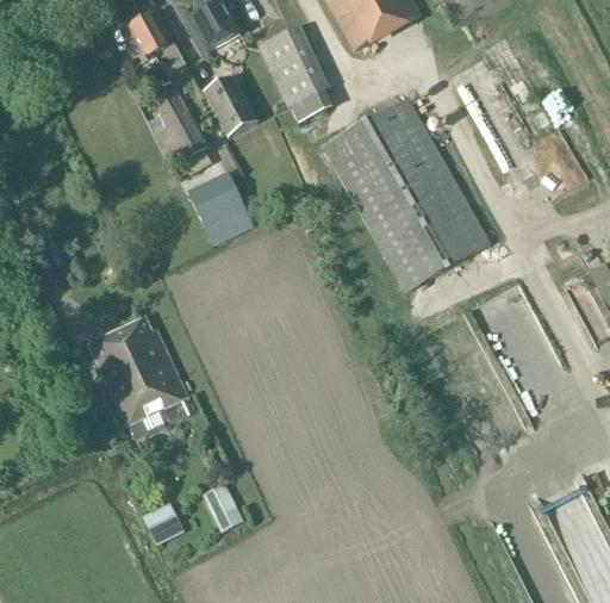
[(206,51),(241,32),(222,0),(195,0),(200,8),(187,16),(206,51)]
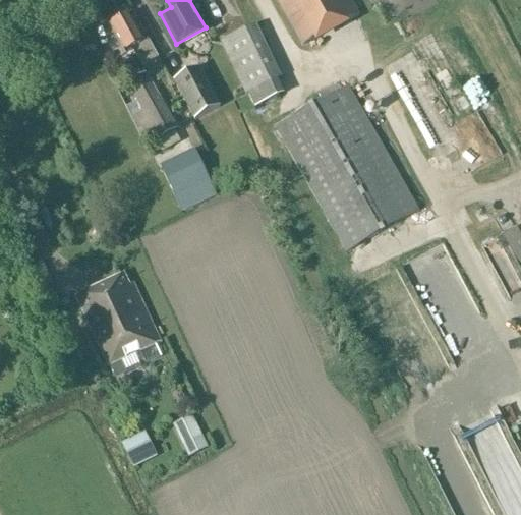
[(278,0),(302,42),(361,9),(357,2),(355,4),(353,0),(278,0)]
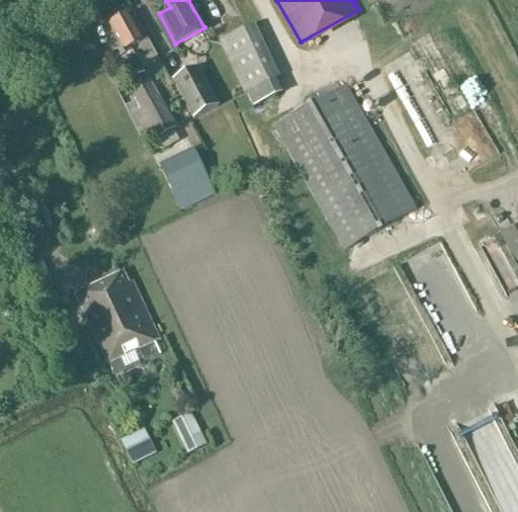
[(142,62),(157,54),(147,35),(143,37),(128,10),(109,20),(124,49),(132,45),(142,62)]
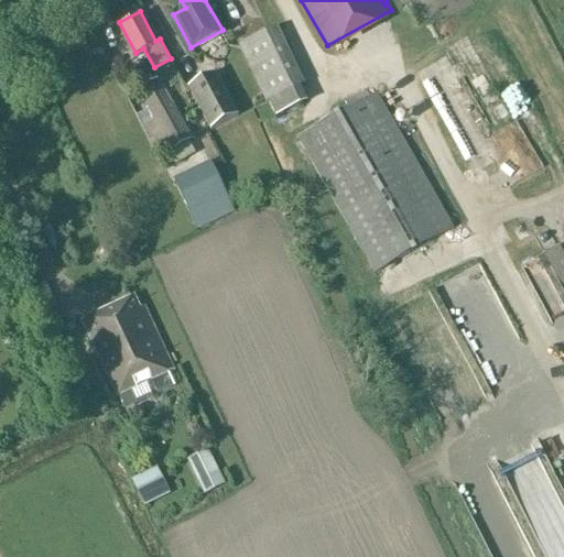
[(302,80),(275,25),(239,42),(266,98),(269,97),(275,112),(301,100),(293,85),(302,80)]
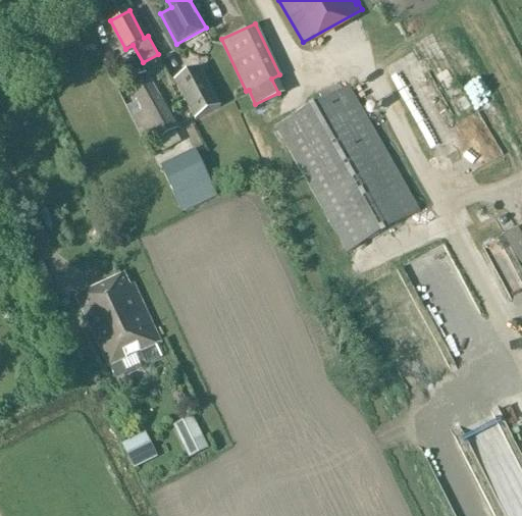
[(195,116),(220,103),(199,63),(173,76),(195,116)]
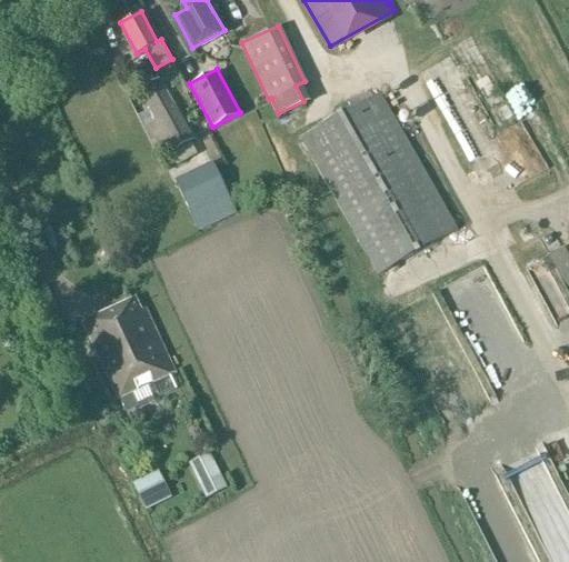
[(175,148),(192,137),(158,74),(139,86),(175,148)]
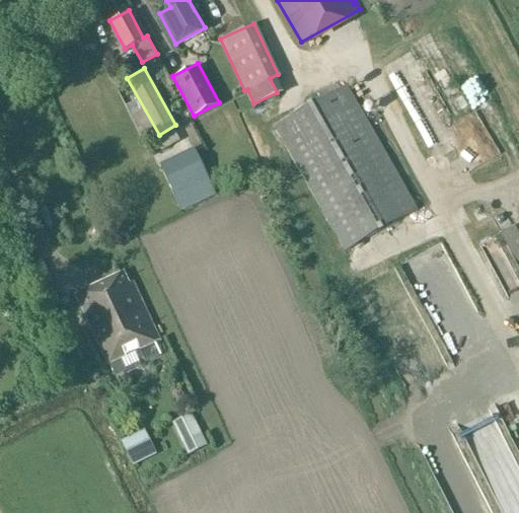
[(420,70),(411,77),(426,97),(428,95),(437,107),(444,101),(420,70)]
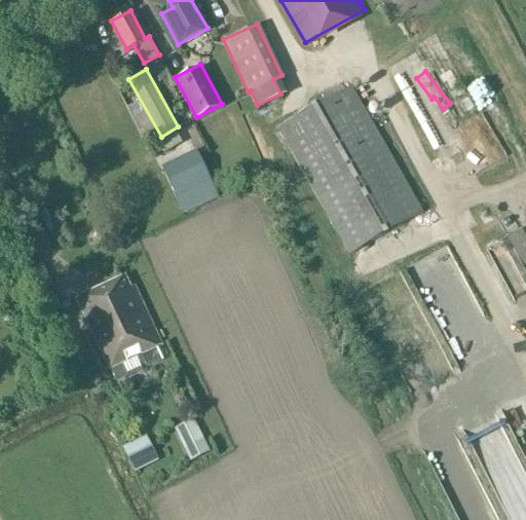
[(349,250),(422,209),(351,83),(278,124),(349,250)]
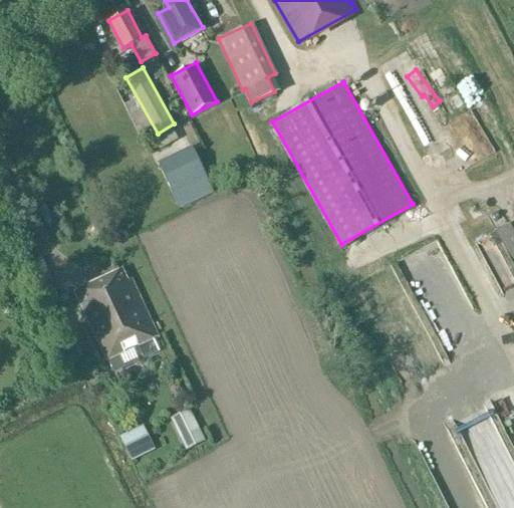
[(192,144),(160,159),(174,187),(205,172),(192,144)]
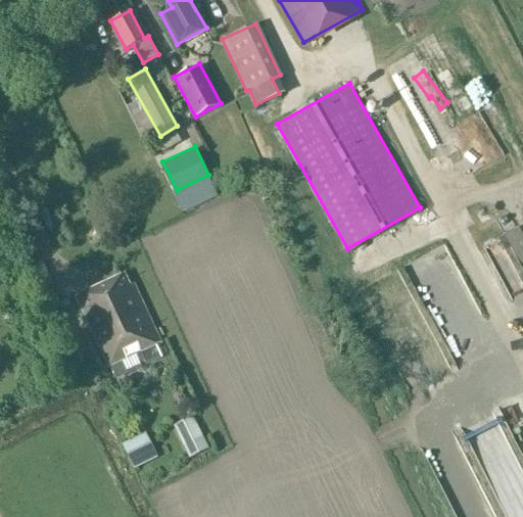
[(85,190),(92,188),(87,176),(81,179),(85,190)]
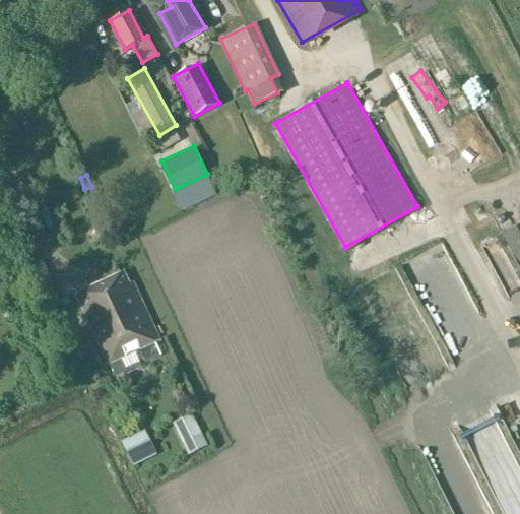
[(76,293),(109,361),(109,360),(113,368),(123,363),(120,356),(158,337),(133,280),(129,282),(123,270),(76,292),(76,293)]
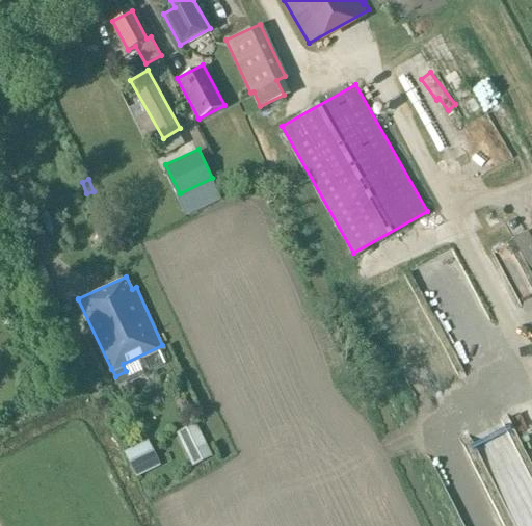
[(187,453),(208,443),(196,420),(176,430),(187,453)]
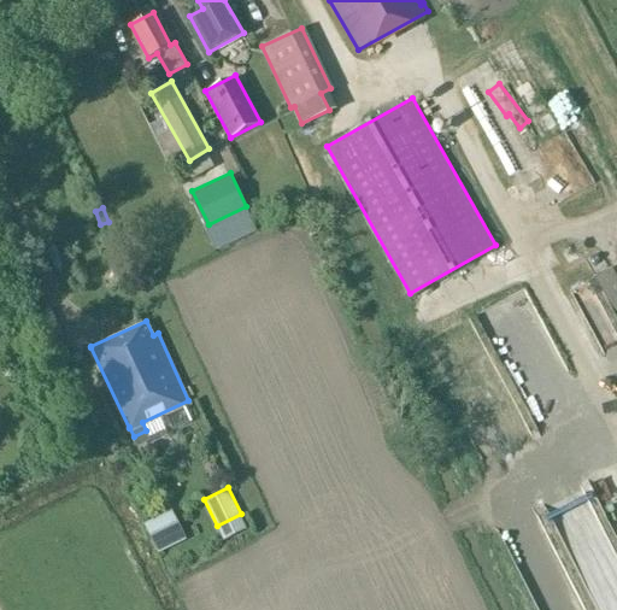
[(158,543),(183,531),(172,508),(147,520),(158,543)]
